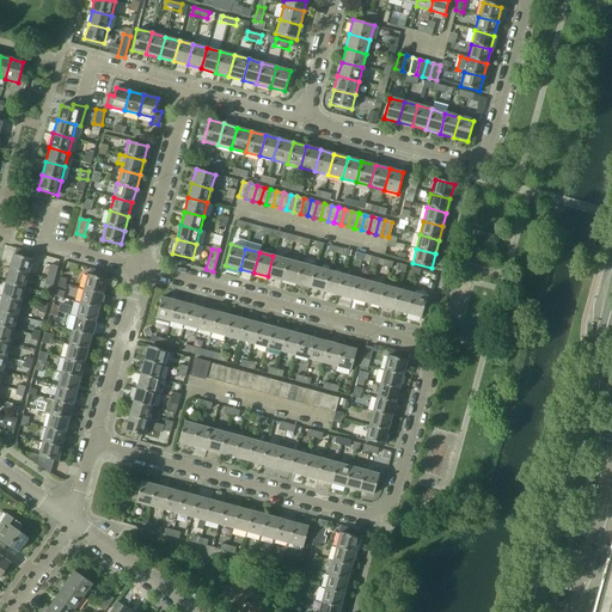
[(29,274),(32,259),(13,255),(10,269),(29,274)]
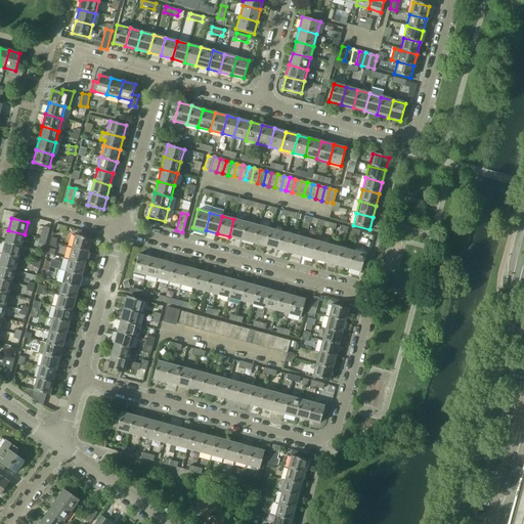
[(241,239),(246,222),(233,219),(229,236),(241,239)]
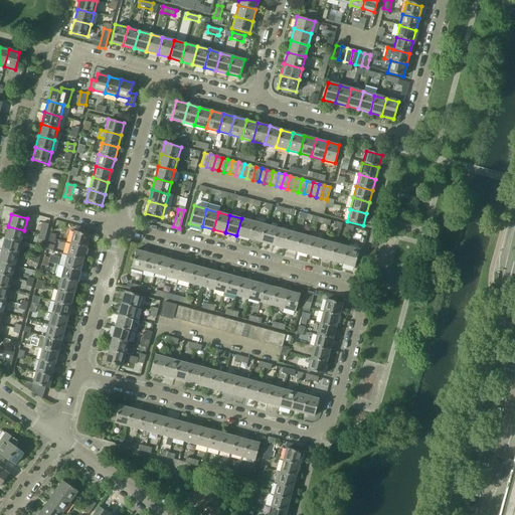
[(248,239),(253,221),(241,218),(236,235),(248,239)]
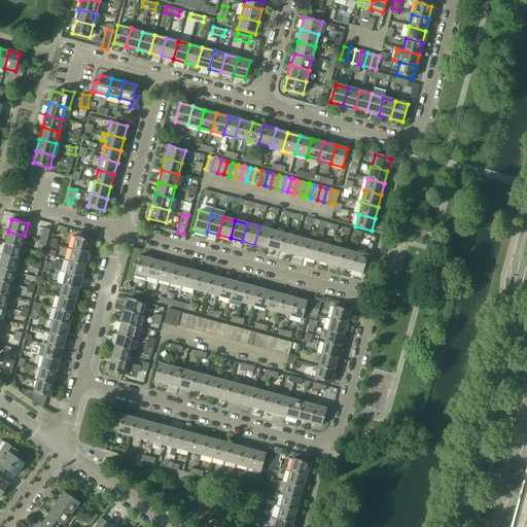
[(266,248),(271,230),(259,226),(254,245),(266,248)]
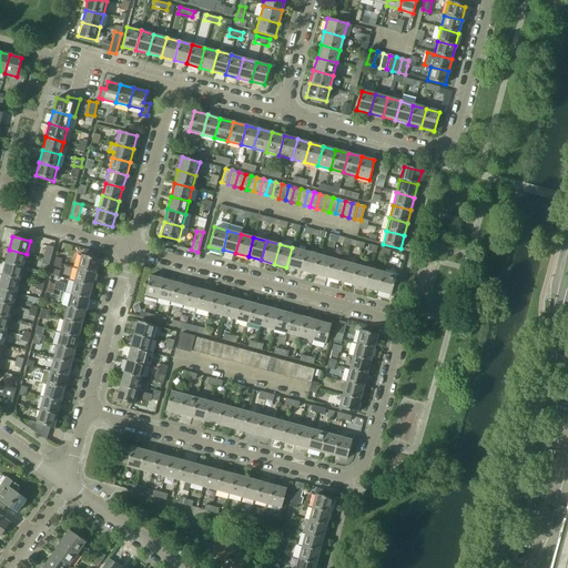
[(50,261),(53,247),(47,246),(43,259),(50,261)]
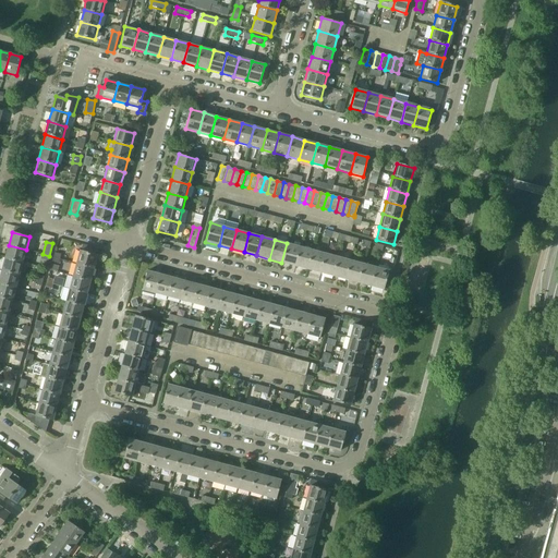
[(294,266),(300,246),(287,243),(281,263),(294,266)]
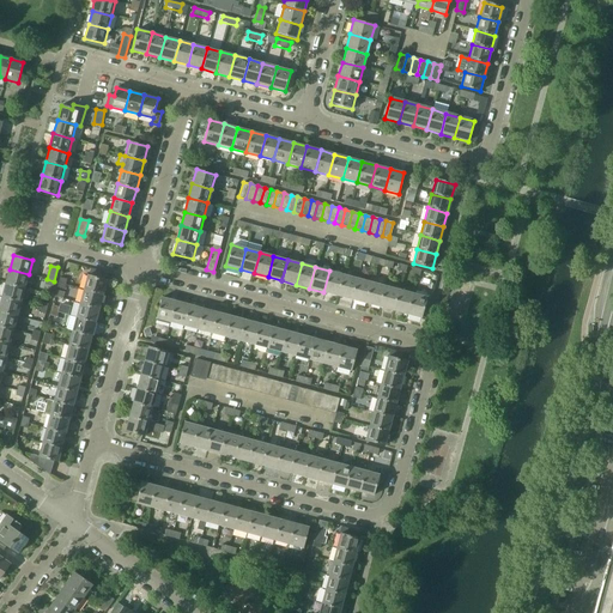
[(25,289),(29,274),(10,269),(5,283),(25,289)]
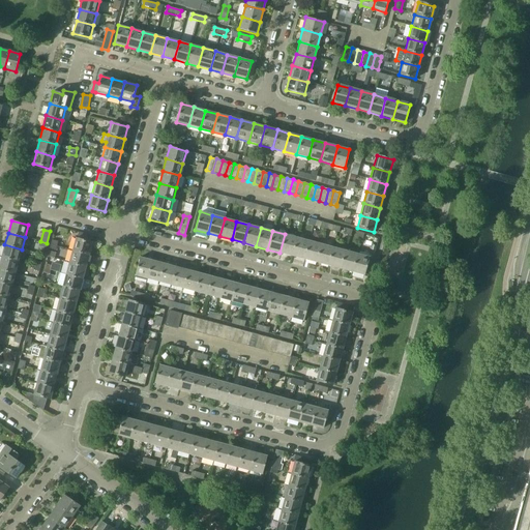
[(292,256),(297,237),(285,234),(280,253),(292,256)]
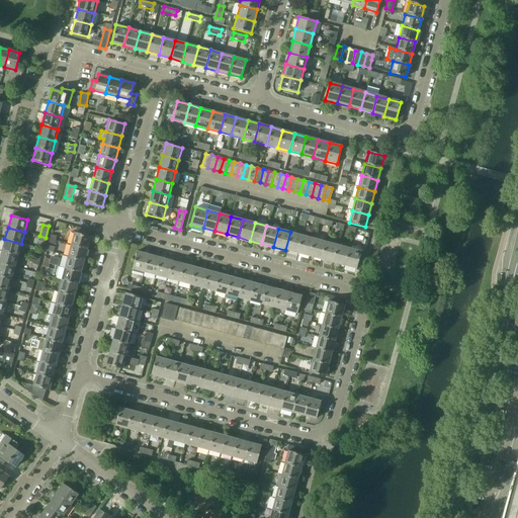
[(296,253),(301,236),(290,232),(285,250),(296,253)]
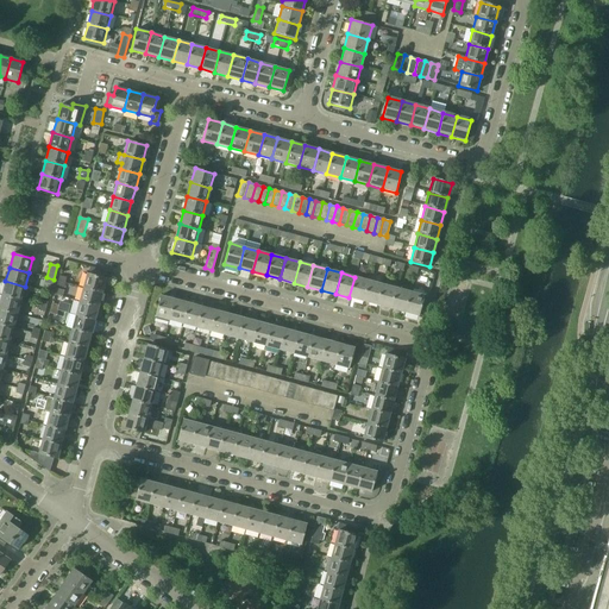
[(102,293),(106,278),(87,274),(83,287),(102,293)]
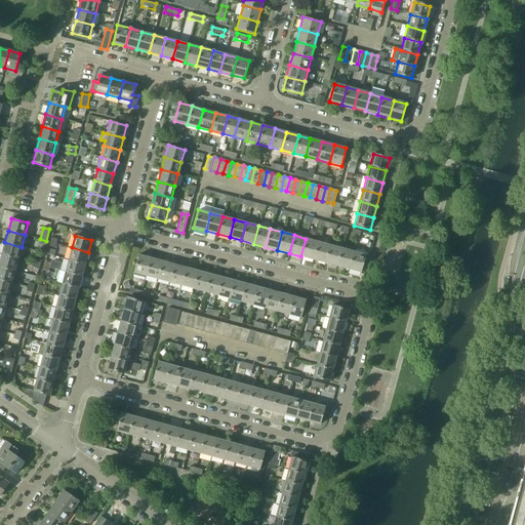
[(313,259),(318,242),(306,239),(300,256),(313,259)]
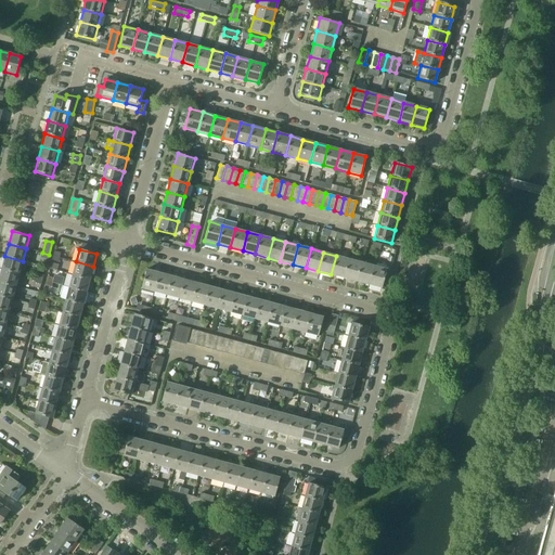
[(20,273),(23,261),(4,256),(1,269),(20,273)]
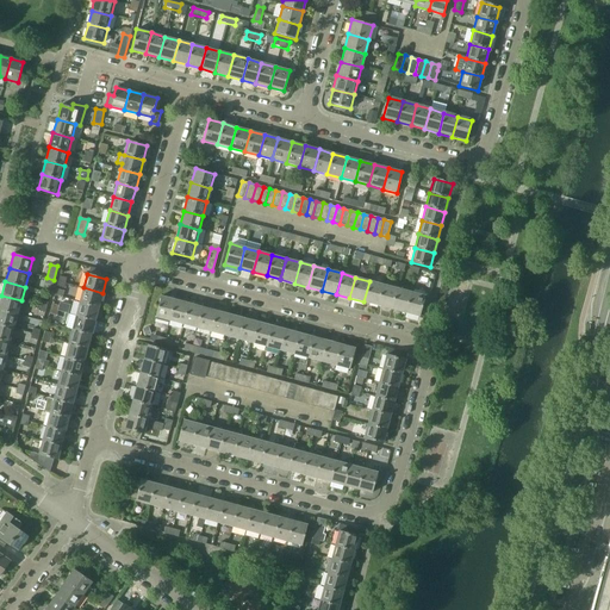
[(378,305),(383,285),(369,281),(363,302),(378,305)]
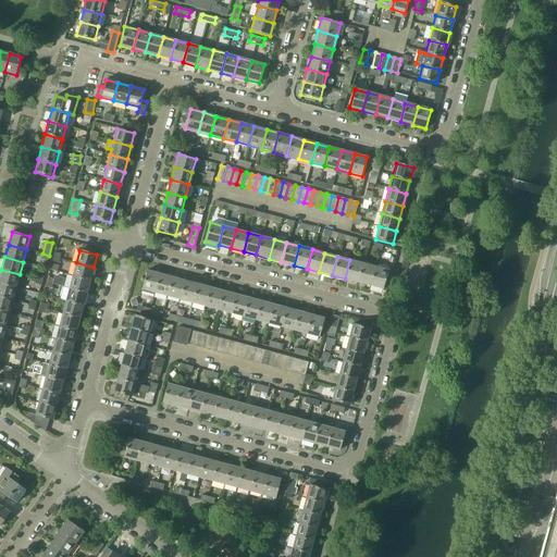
[(357,283),(362,263),(349,260),(345,279),(357,283)]
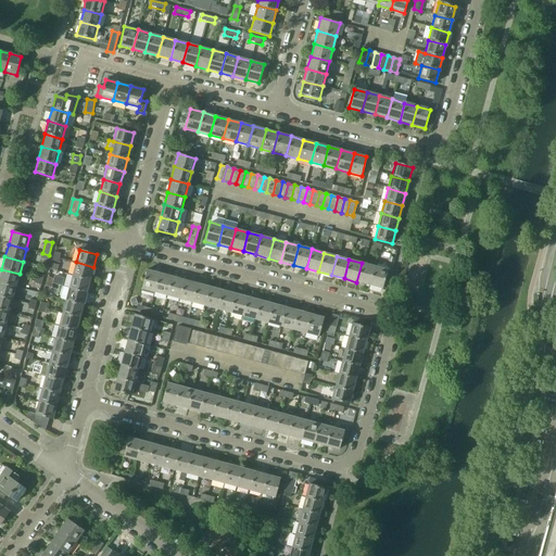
[(90,280),(93,267),(76,262),(73,275),(90,280)]
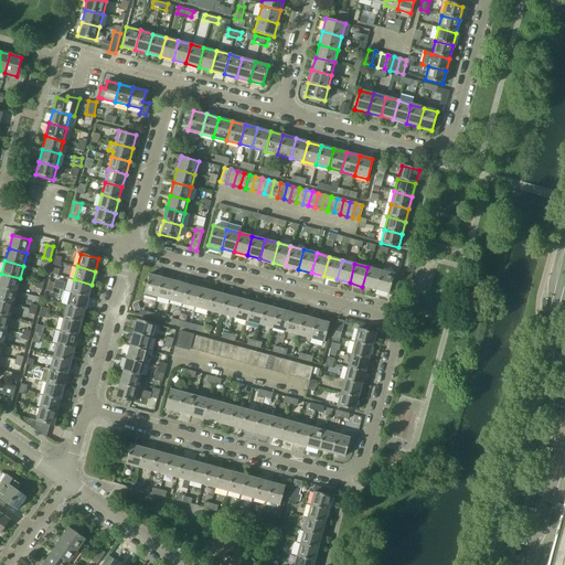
[(375,290),(381,270),(368,267),(362,287),(375,290)]
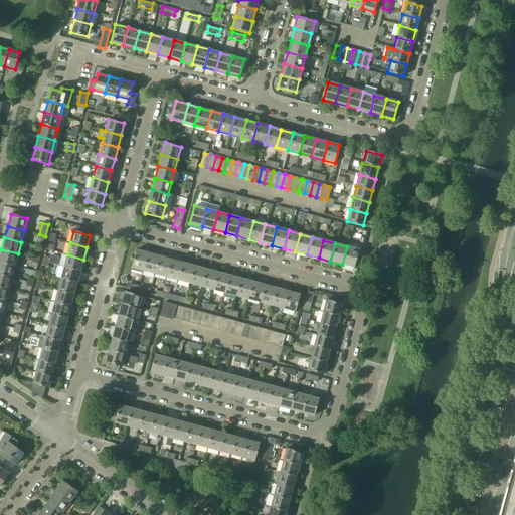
[(354,268),(359,249),(347,246),(342,265),(354,268)]
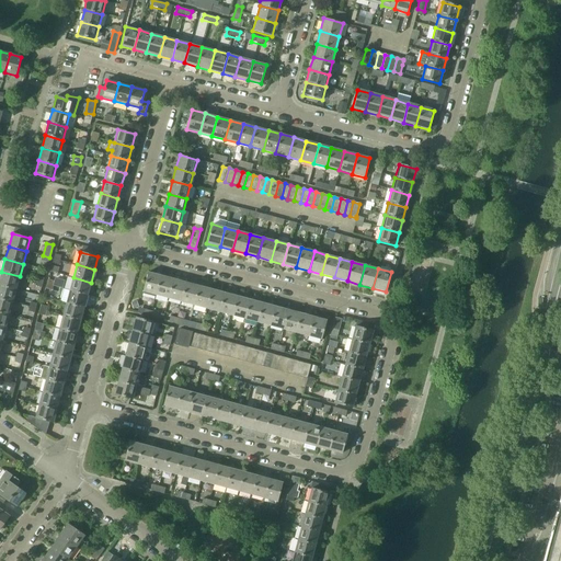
[(0,285),(15,289),(20,276),(1,272),(0,276),(0,285)]
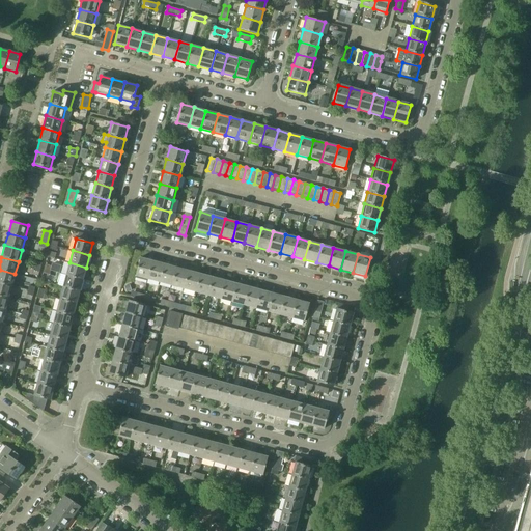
[(147,279),(152,261),(140,257),(135,276),(147,279)]
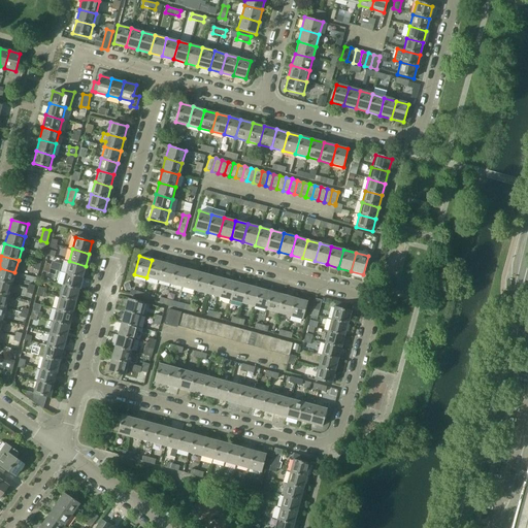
[(158,281),(163,263),(152,260),(146,277),(158,281)]
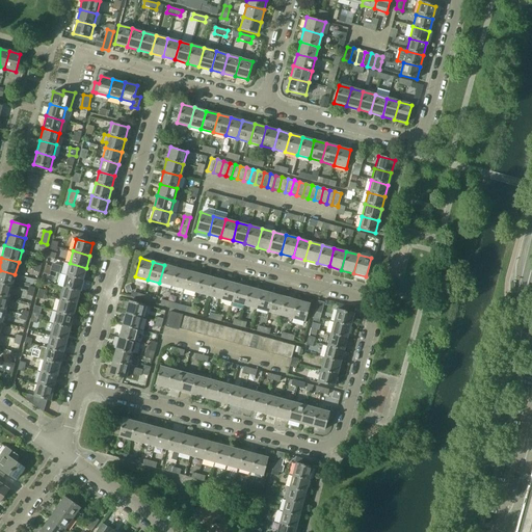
[(83,280),(86,268),(70,263),(67,275),(83,280)]
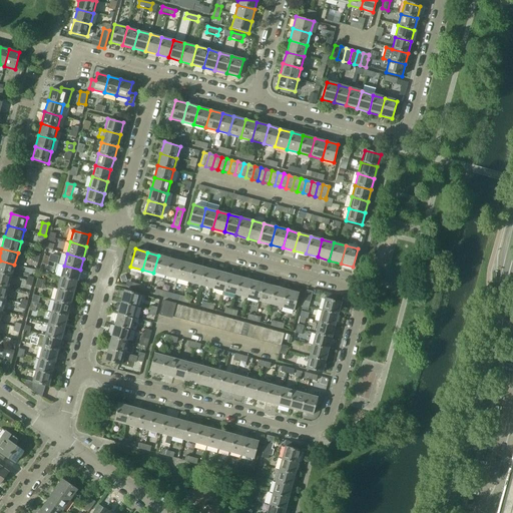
[(165,276),(170,259),(158,255),(153,273),(165,276)]
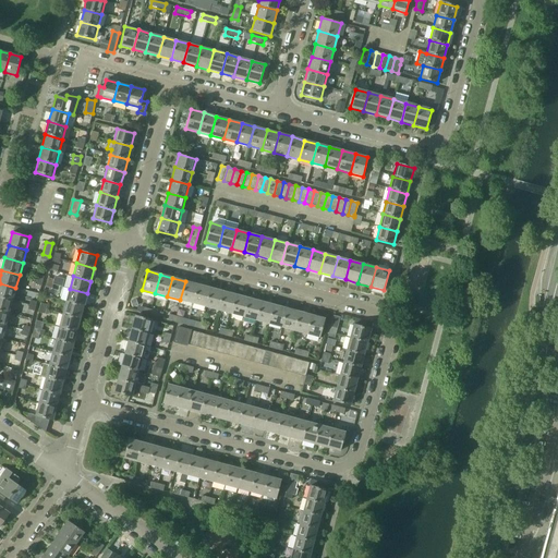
[(193,303),(198,284),(185,281),(180,300),(193,303)]
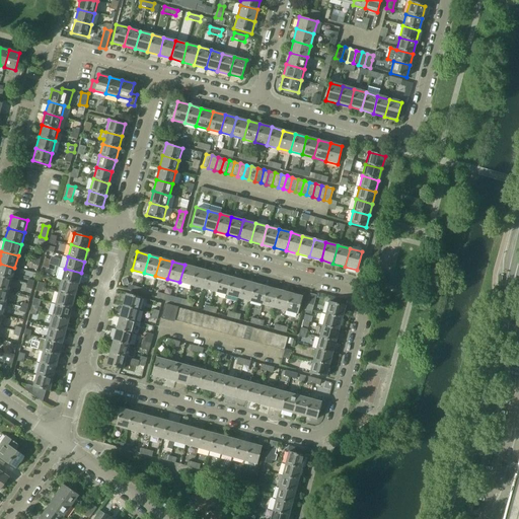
[(0,276),(11,280),(14,268),(0,264),(0,276)]
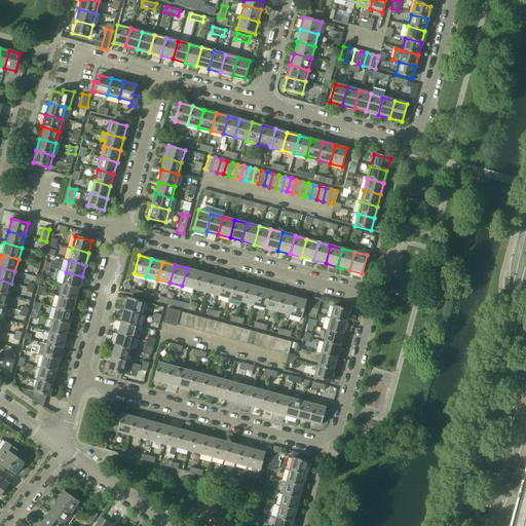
[(193,290),(198,271),(187,268),(182,286),(193,290)]
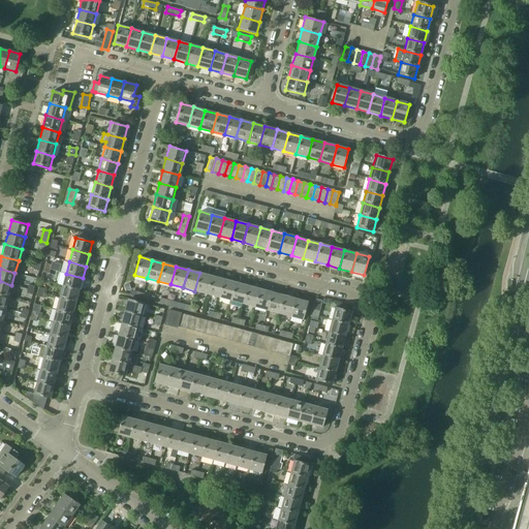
[(207,294),(212,276),(199,273),(194,291),(207,294)]
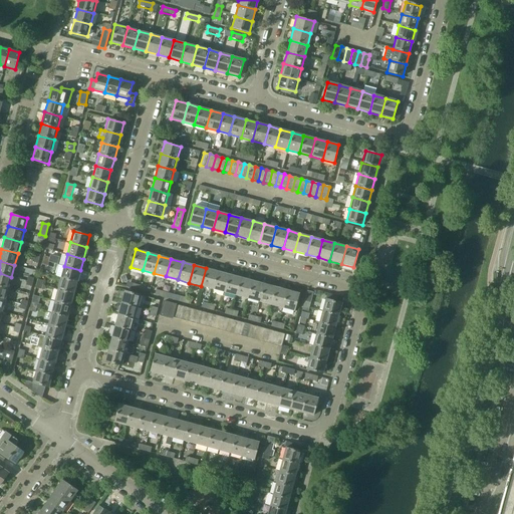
[(76,282),(80,270),(64,266),(60,277),(76,282)]
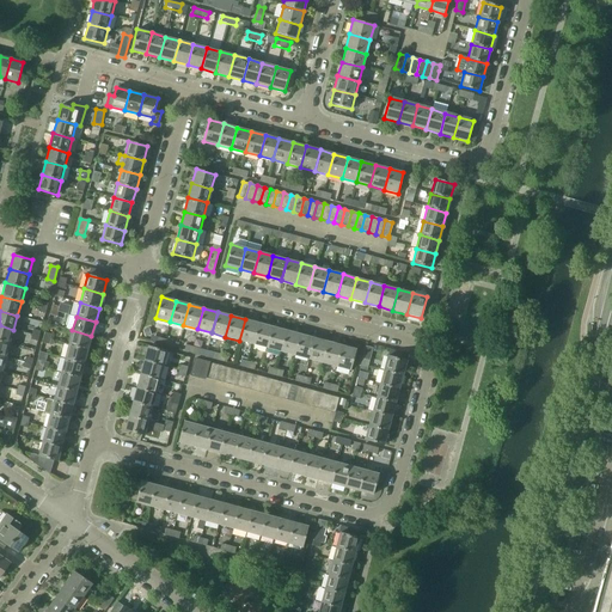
[(254,344),(259,324),(245,319),(239,341),(254,344)]
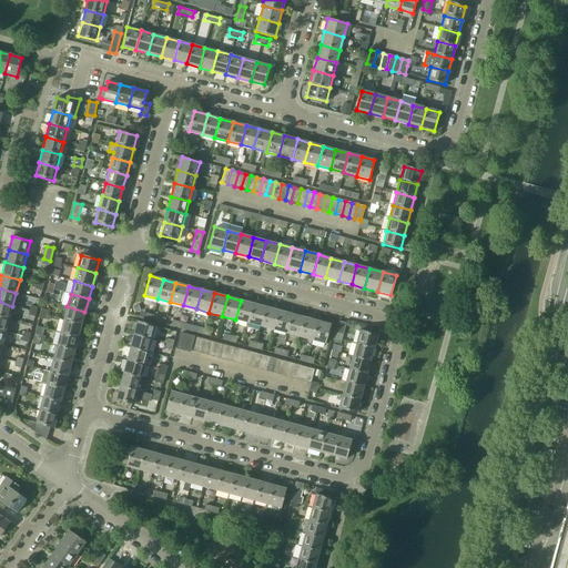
[(247,323),(253,304),(241,301),(235,320),(247,323)]
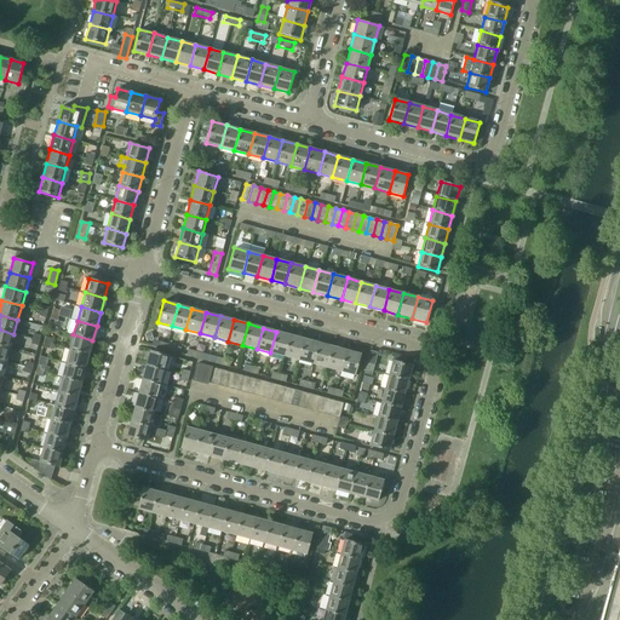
[(0,344),(10,348),(13,334),(0,329),(0,344)]
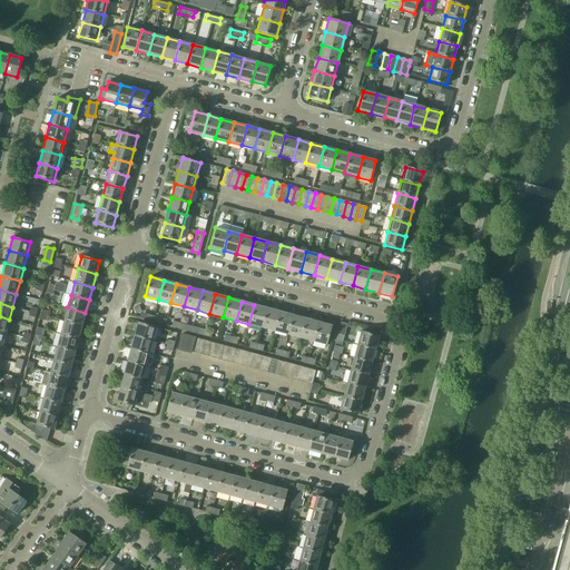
[(262,327),(267,308),(254,305),(248,324),(262,327)]
